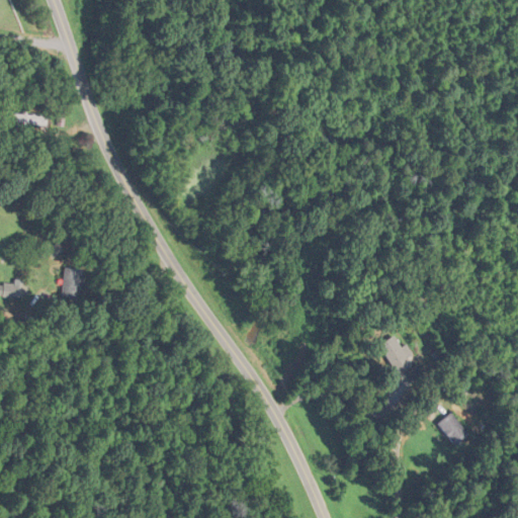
[(50,115),(14,113),(14,124),(49,126),(50,115)]
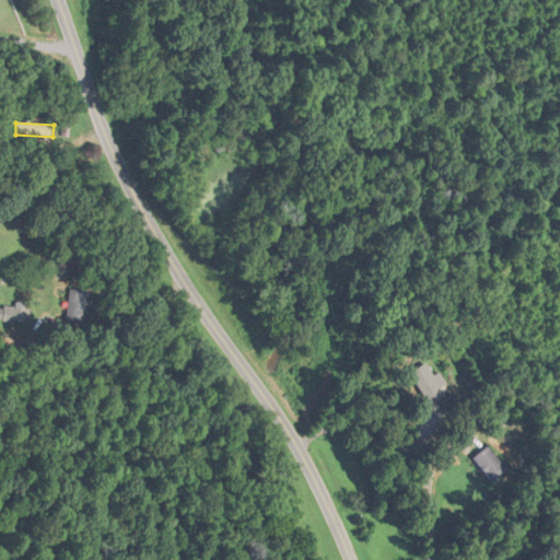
[(93,290),(70,290),(70,324),(93,324),(93,290)]
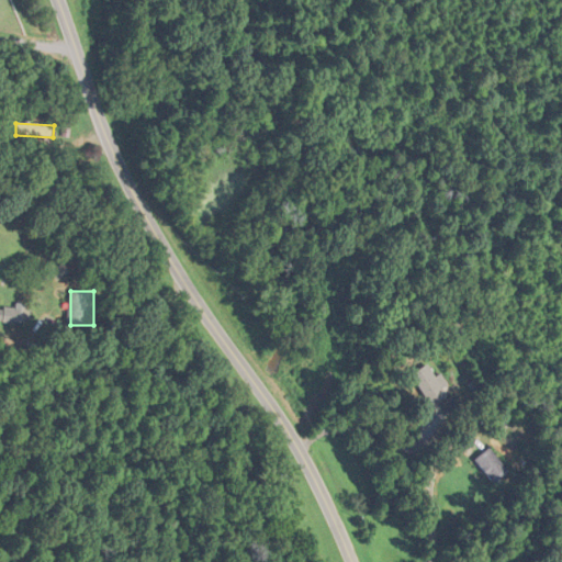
[(0,323),(33,323),(33,306),(0,305),(0,323)]
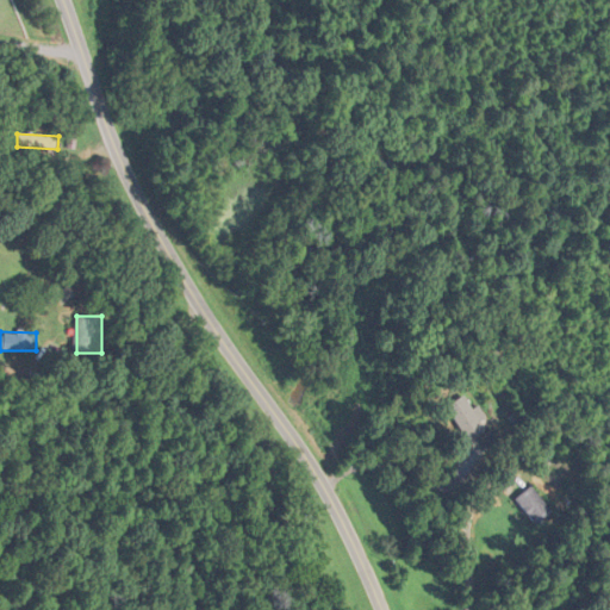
[(462,441),(483,431),(465,394),(446,404),(462,441)]
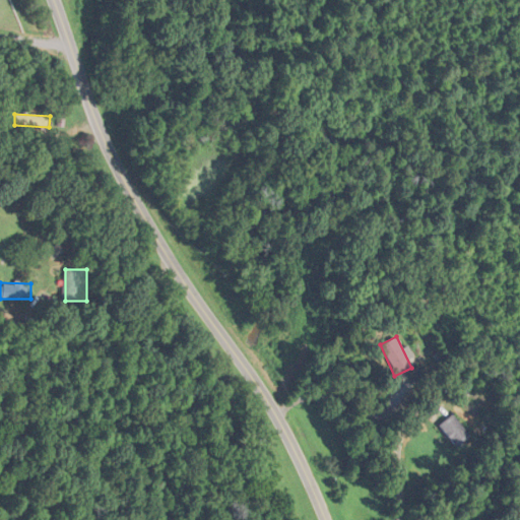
[(437,425),(454,447),(469,435),(452,413),(437,425)]
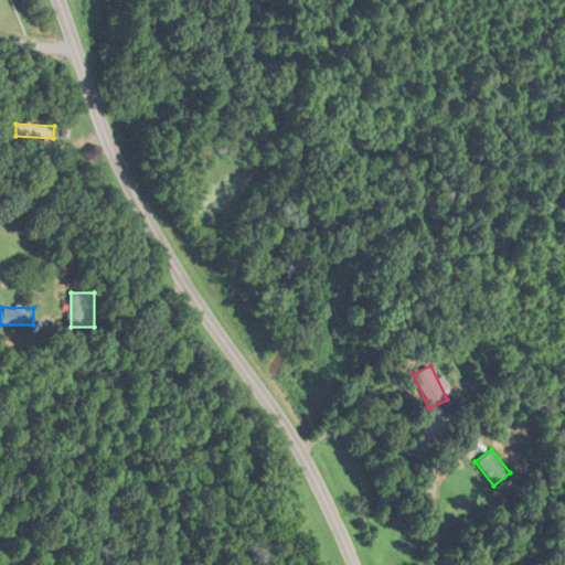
All buildings are outlined.
